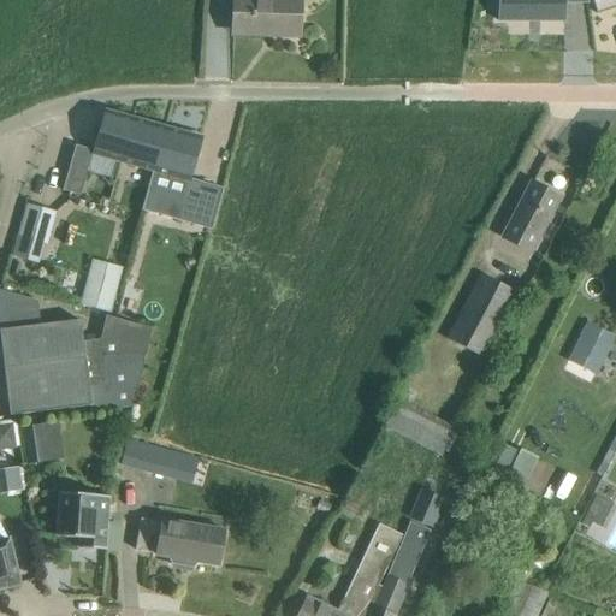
[(234,0),(234,31),(268,33),(268,36),(300,37),(300,0),(234,0)]
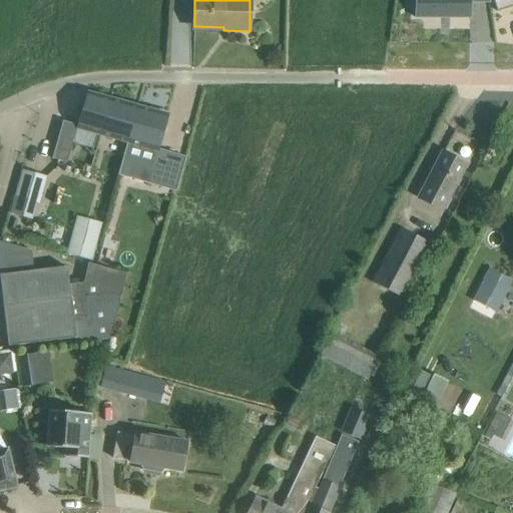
[(415,0),(415,17),(442,17),(442,15),(448,15),(448,17),(470,18),(470,3),(470,0),(415,0)]
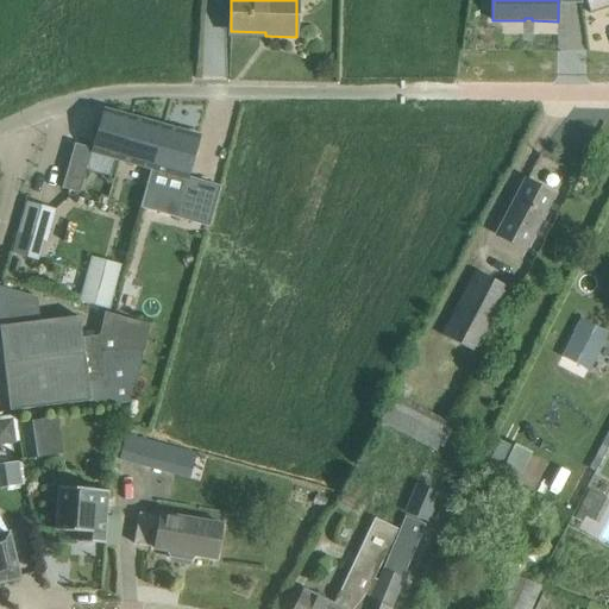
[(608,6),(608,0),(585,0),(590,13),(608,6)]
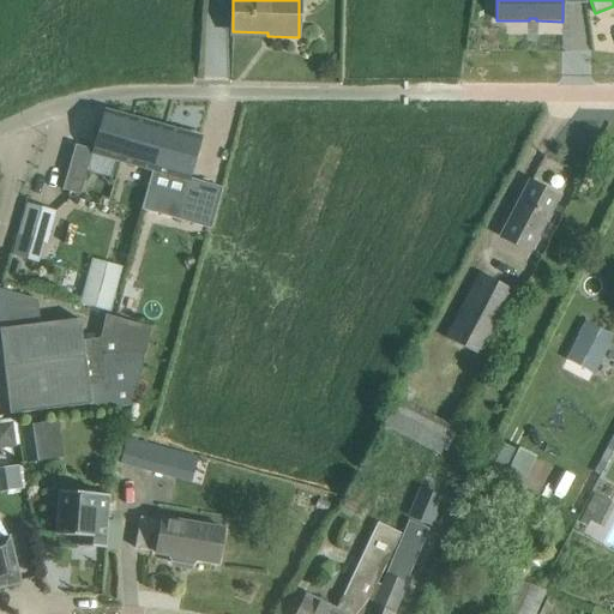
[(92,154),(125,163),(137,120),(104,110),(92,154)]
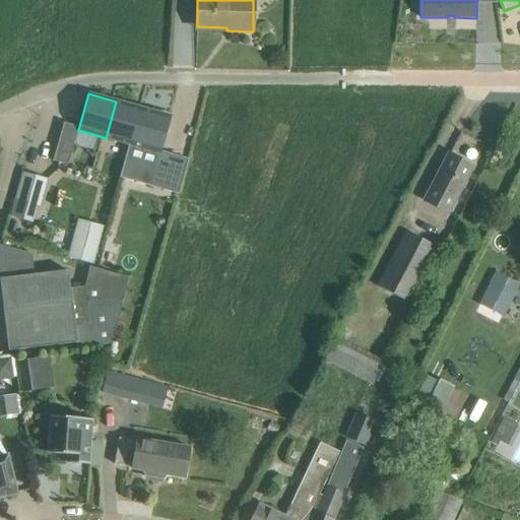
[(130,145),(132,146),(143,109),(116,102),(106,138),(130,145)]
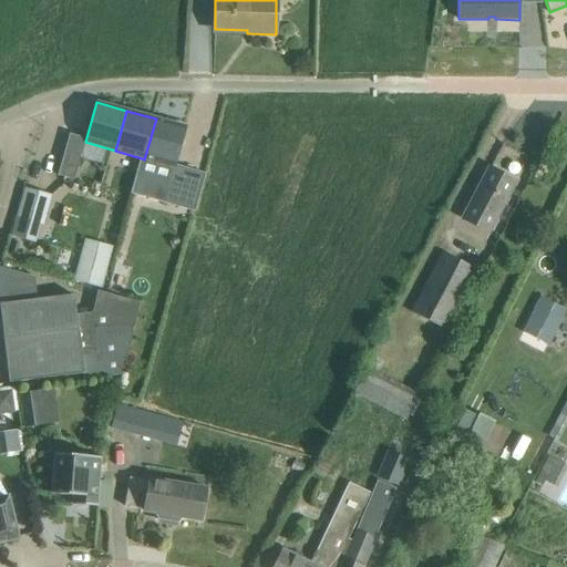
[(142,158),(136,176),(169,185),(164,203),(195,212),(206,174),(175,165),(186,127),(156,119),(144,160),(142,158)]
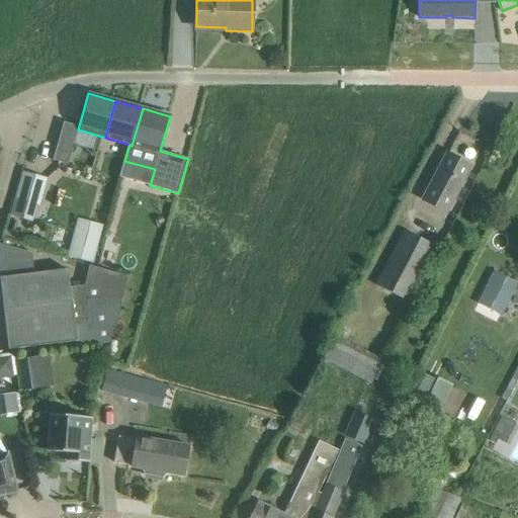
[(54,160),(67,164),(73,143),(60,139),(54,160)]
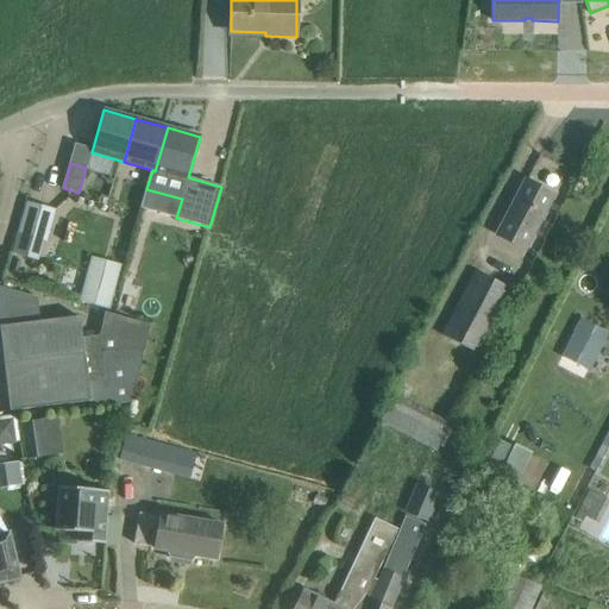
[(497,236),(525,250),(554,195),(526,181),(497,236)]
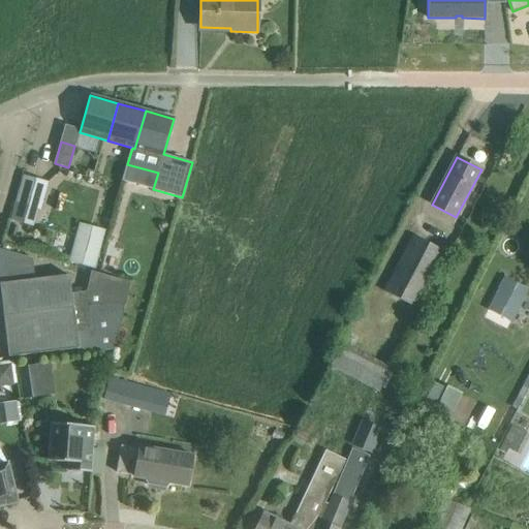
[(24,176),(17,203),(39,210),(48,183),(24,176)]
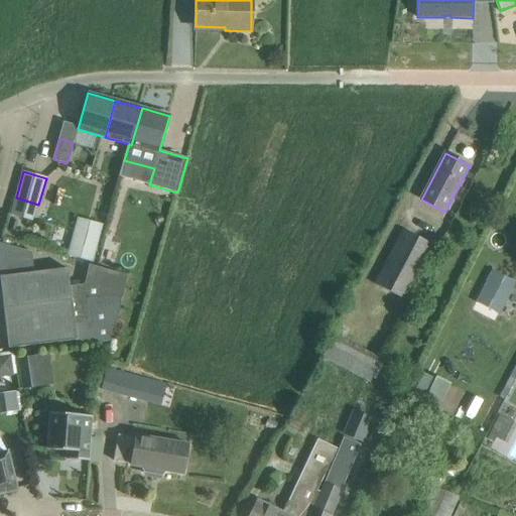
[(375,284),(405,300),(433,246),(403,230),(375,284)]
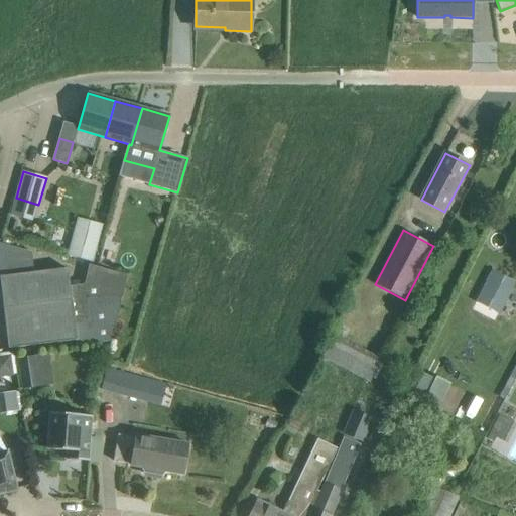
[(74,231),(67,255),(92,262),(99,238),(74,231)]
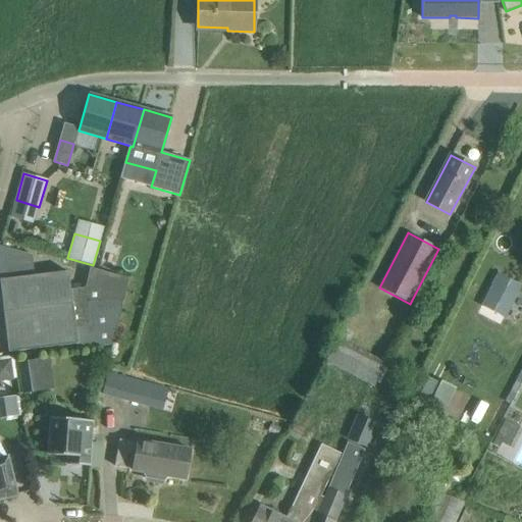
[(113,268),(118,249),(100,244),(94,263),(113,268)]
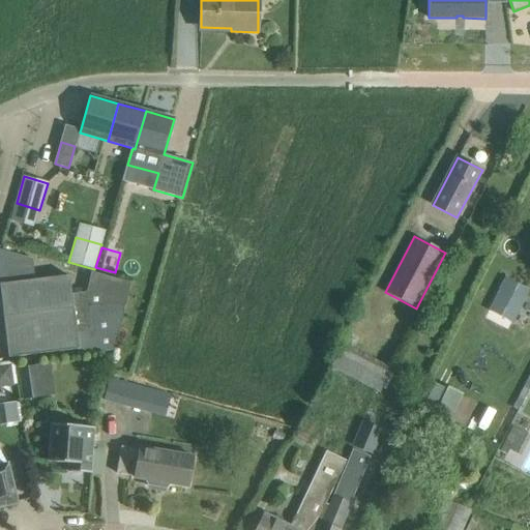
[(0,284),(0,292),(7,357),(77,349),(77,354),(114,350),(125,305),(87,306),(86,292),(71,294),(68,275),(0,284)]
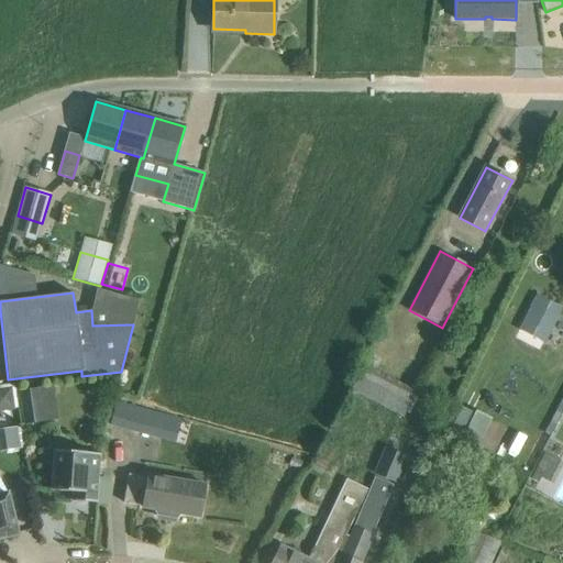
[(530,309),(519,329),(544,342),(555,323),(530,309)]
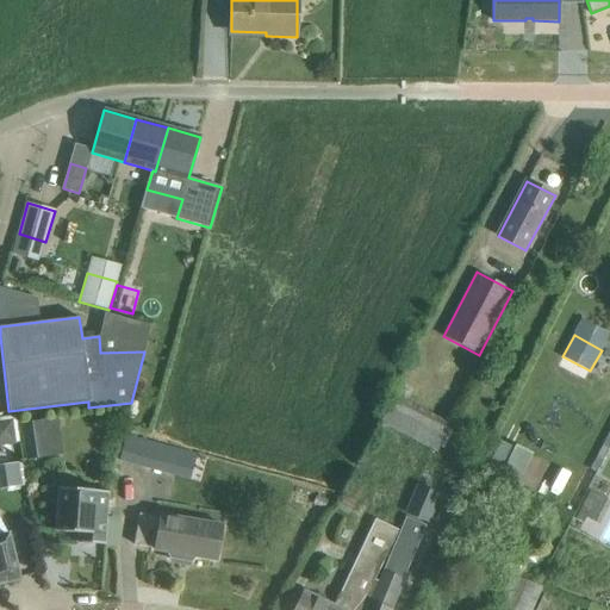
[(384,397),(373,421),(434,449),(444,425),(384,397)]
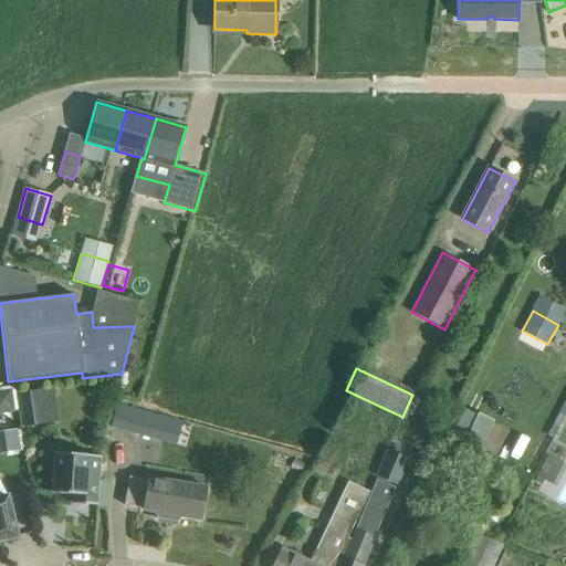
[(0,387),(0,411),(18,410),(16,386),(0,387)]
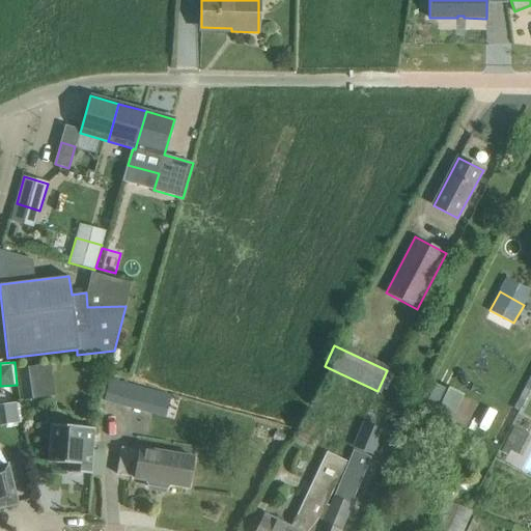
[(18,370),(23,401),(40,398),(35,367),(18,370)]
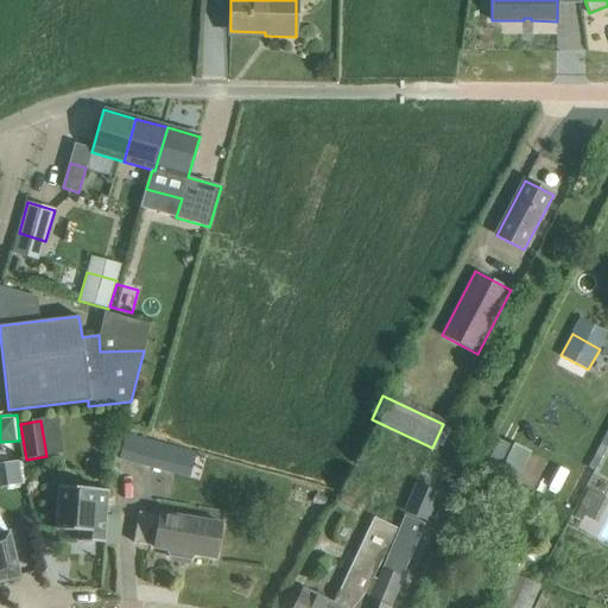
[(126,435),(120,460),(163,472),(170,447),(126,435)]
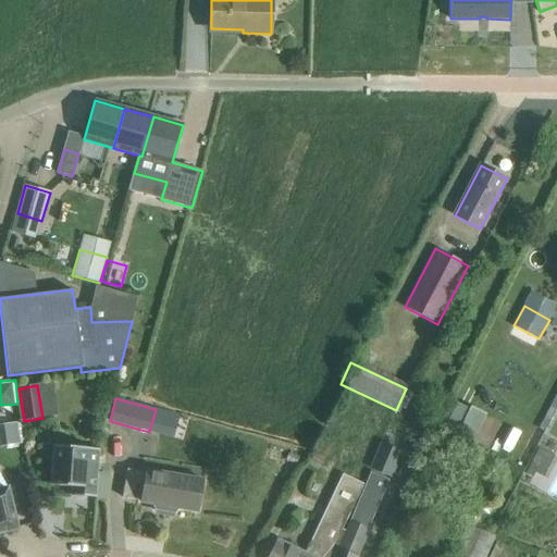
[(452,400),(441,425),(470,437),(481,411),(452,400)]
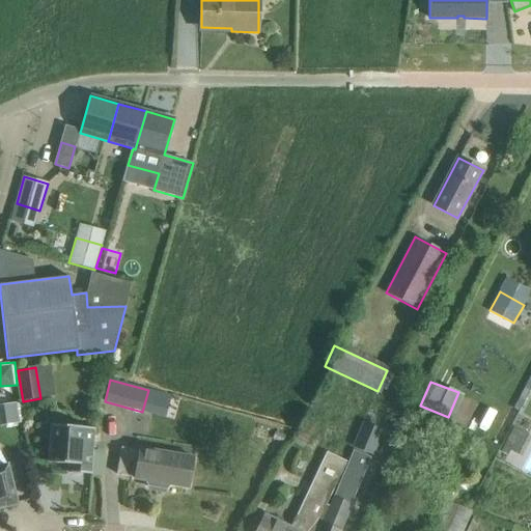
[(0,402),(0,424),(18,423),(17,401),(0,402)]
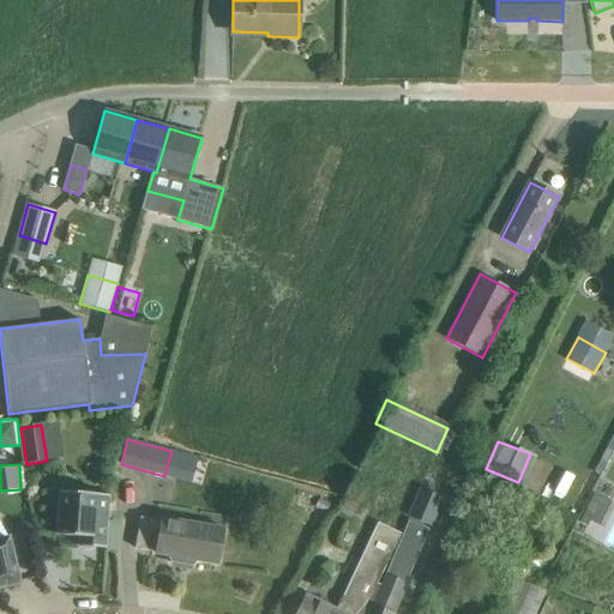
[(420,489),(409,517),(431,527),(443,499),(420,489)]
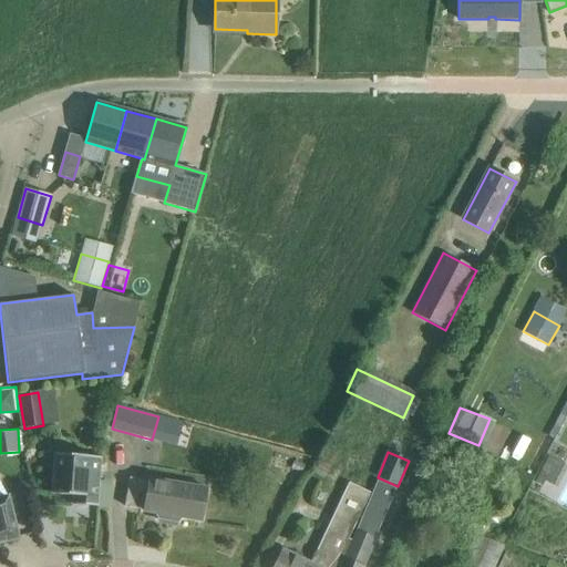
[(72,504),(99,506),(102,457),(54,454),(51,494),(72,495),(72,504)]
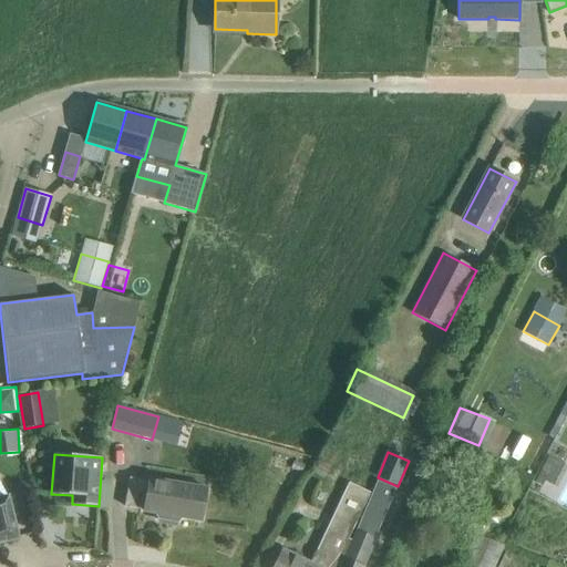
[(566,465),(549,456),(535,482),(543,485),(544,482),(556,487),(566,466),(566,465)]
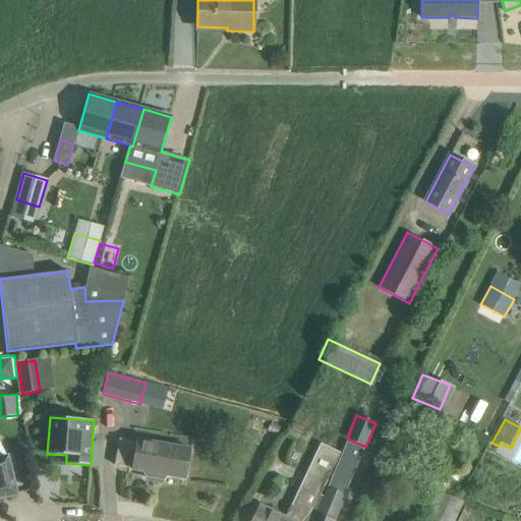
[(270,423),(267,430),(277,435),(280,427),(270,423)]
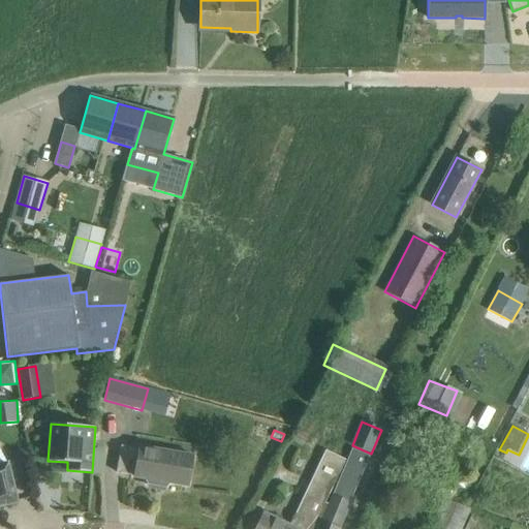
[(134,475),(134,476),(146,478),(147,485),(166,488),(169,483),(189,486),(193,458),(139,447),(139,448),(121,445),(117,472),(134,475)]
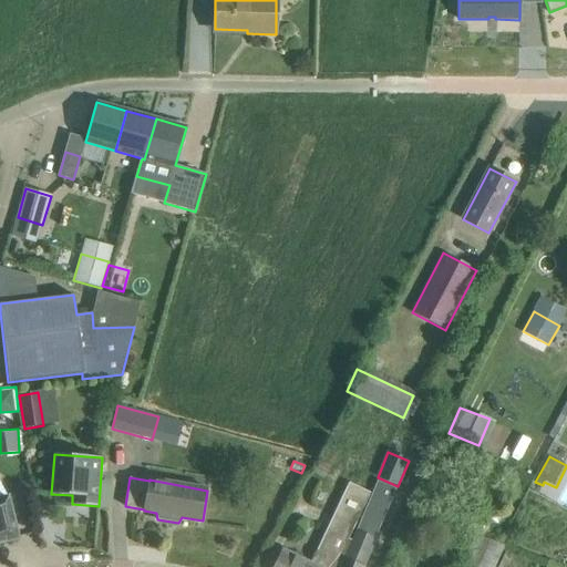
[(372,494),(356,532),(374,539),(397,488),(378,481),(372,494)]
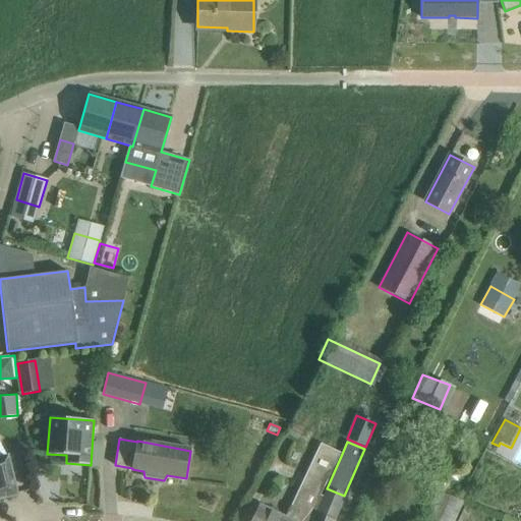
[(259,505),(250,520),(312,520),(327,488),(342,454),(323,445),(285,518),(259,505)]
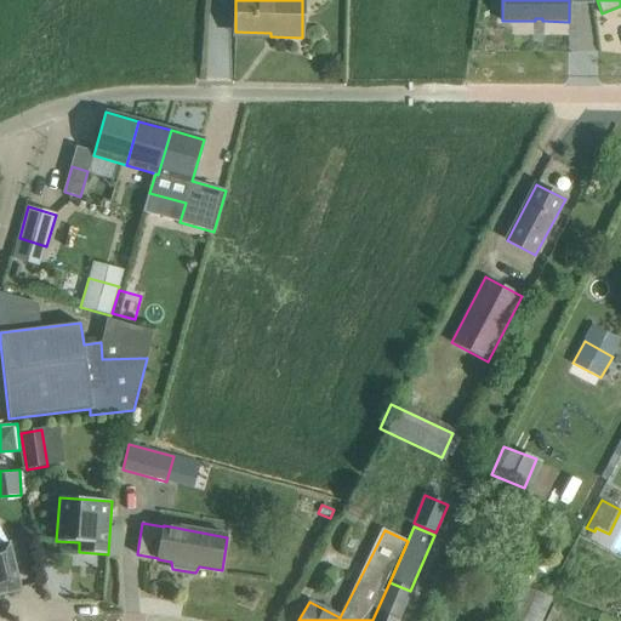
[(0,593),(20,590),(9,545),(0,546),(0,593)]
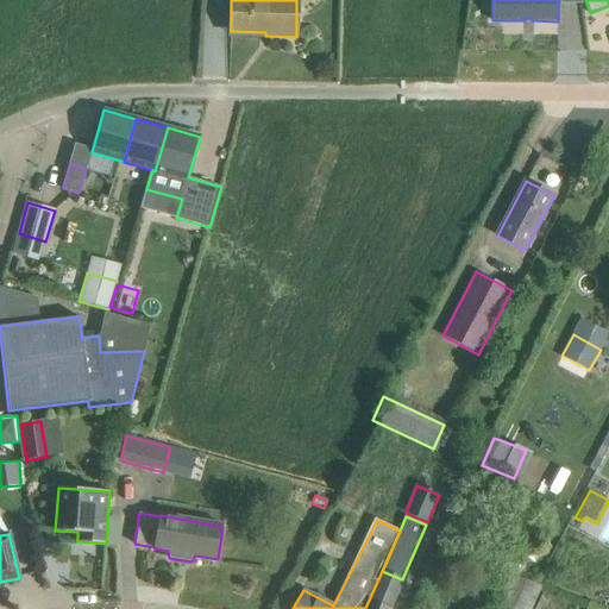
[(390,608),(391,608),(403,579),(402,579),(382,571),(365,608),(390,608)]
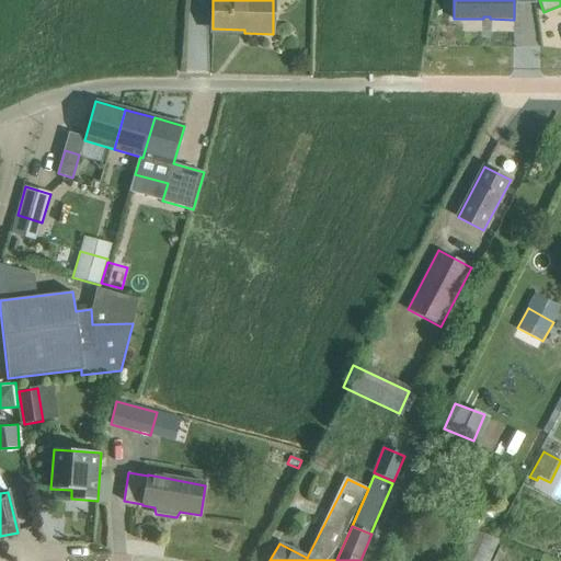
[(470,529),(455,560),(489,560),(497,541),(470,529)]
